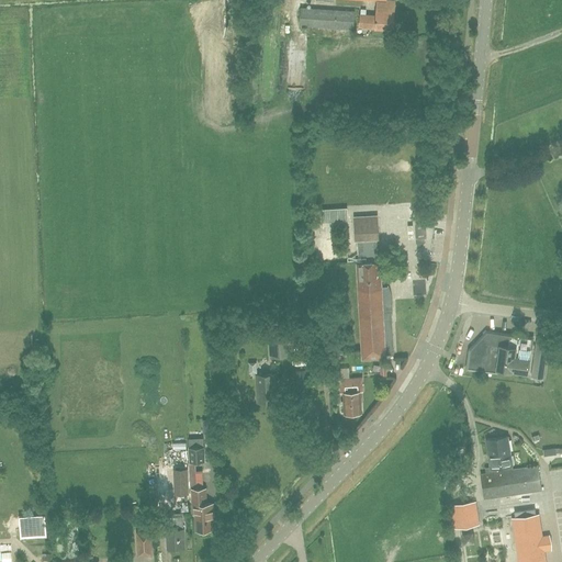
[(395,1),(386,0),(375,0),(378,0),(377,12),(375,12),(375,17),(360,15),(359,26),(393,29),(394,13),(395,1)]
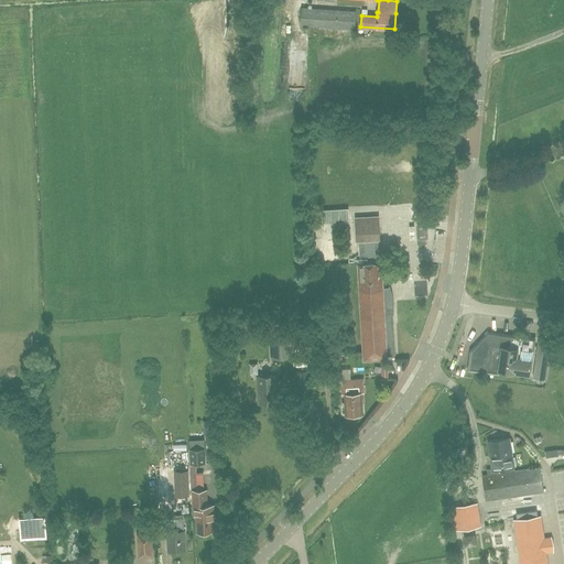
[(355,30),(356,12),(302,9),(301,26),(355,30)]
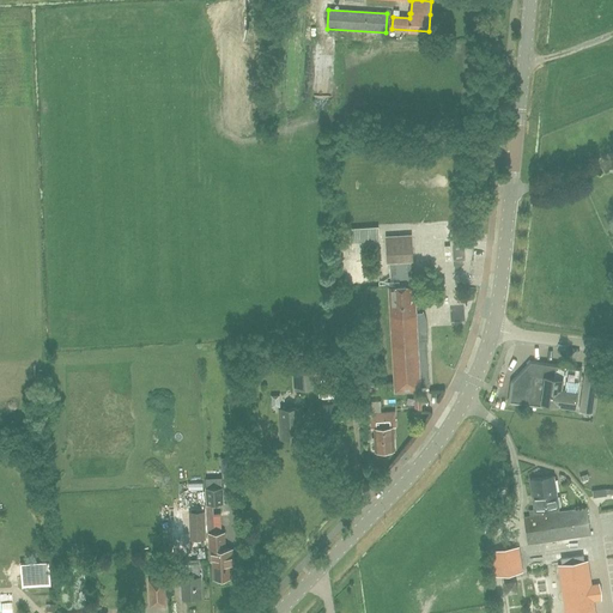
[(420,389),(418,341),(428,340),(428,344),(429,344),(429,333),(428,322),(424,311),(423,311),(424,313),(416,314),(414,285),(412,285),(411,261),(412,261),(411,236),(386,237),(387,262),(389,262),(392,286),(389,286),(395,392),(420,389)]
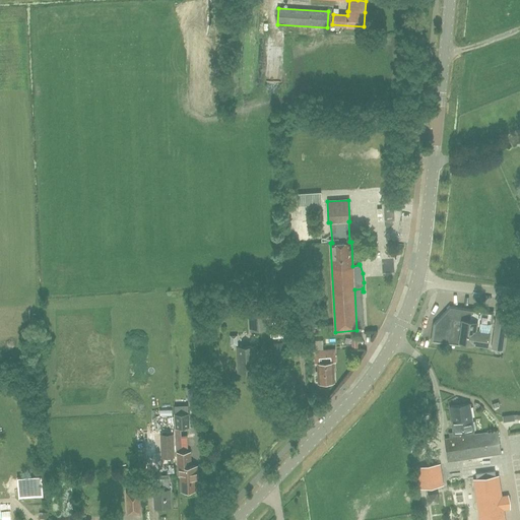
[(303,239),(313,239),(312,219),(312,209),(305,209),(306,216),(294,217),(294,234),(303,233),(303,239)]
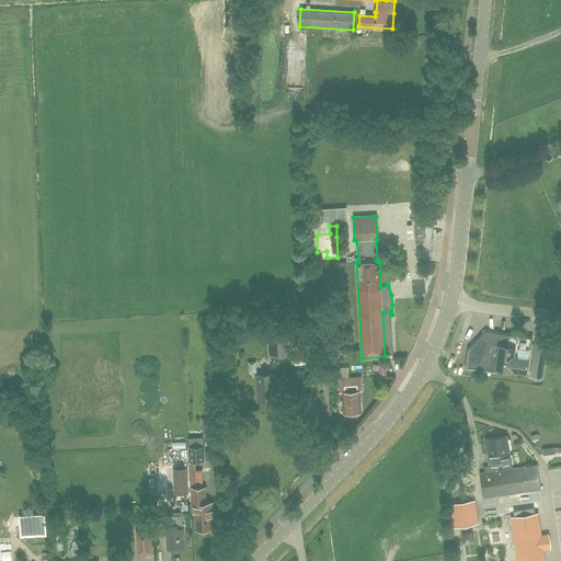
[(428,241),(427,226),(419,227),(420,241),(428,241)]
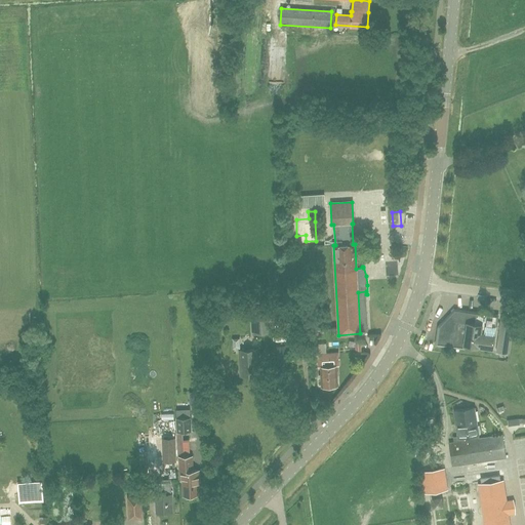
[(400,264),(390,265),(390,276),(400,276),(400,264)]
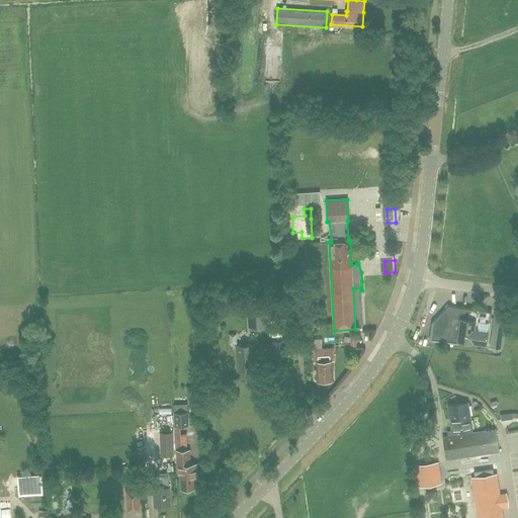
[(247,292),(248,299),(261,298),(261,296),(264,295),(264,291),(247,292)]
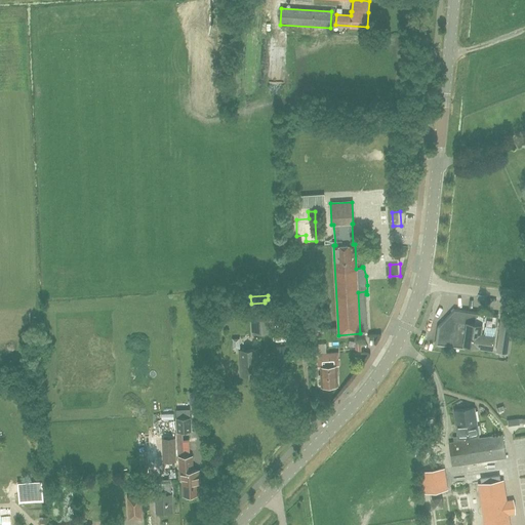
[(271,332),(270,321),(269,310),(251,311),(252,333),(271,332)]
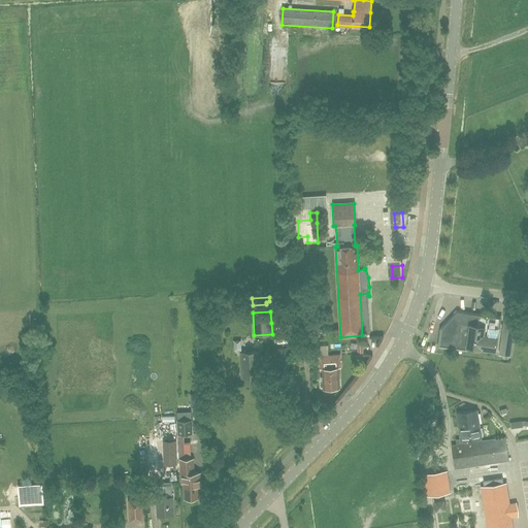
[(498,329),(485,327),(486,317),(458,312),(441,329),(439,345),(466,350),(467,348),(482,350),(482,349),(495,351),(498,329)]
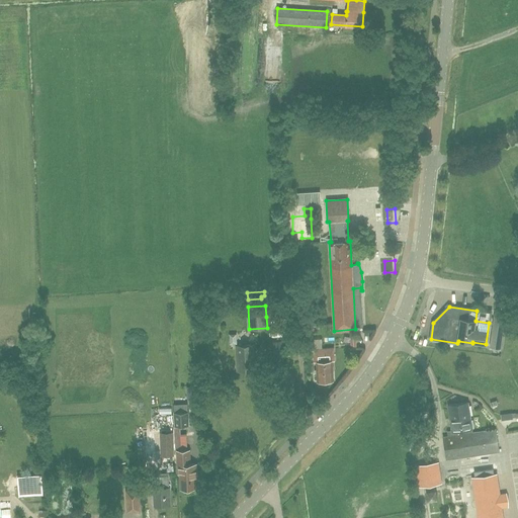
[(505,315),(494,314),(490,348),(503,350),(506,329),(503,329),(505,315)]
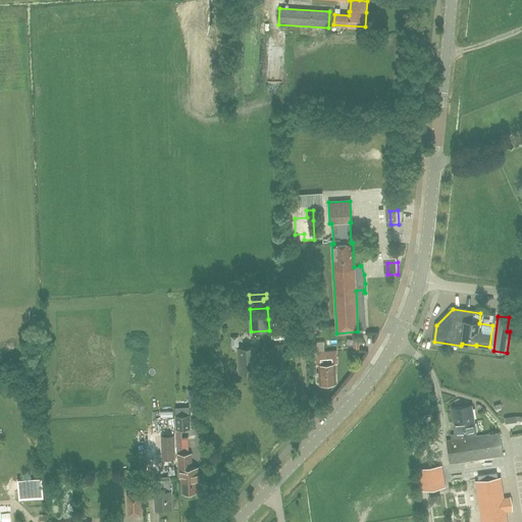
[(273,364),(286,364),(285,344),(272,344),(273,364)]
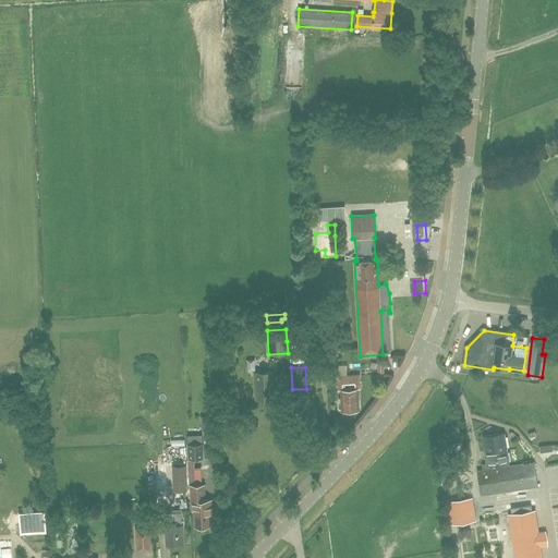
[(256,400),(274,399),(273,372),(255,373),(256,400)]
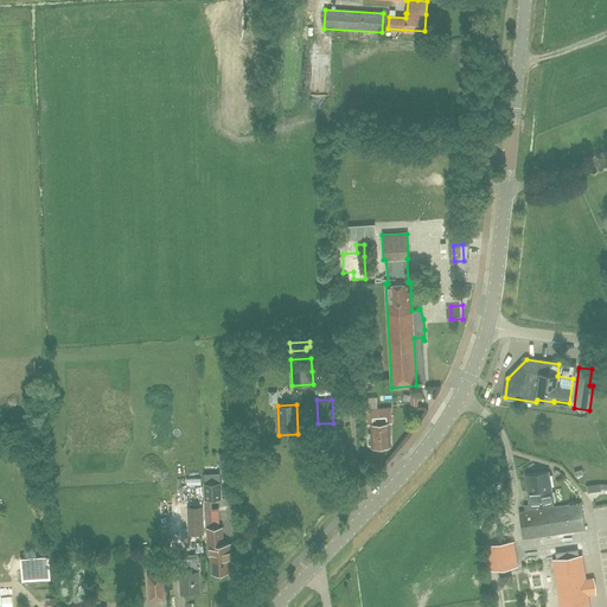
[(382,446),(391,446),(390,422),(393,422),(391,408),(366,409),(368,425),(371,425),(371,433),(369,433),(370,438),(372,436),(372,446),(375,446),(377,447),(381,447),(382,446)]
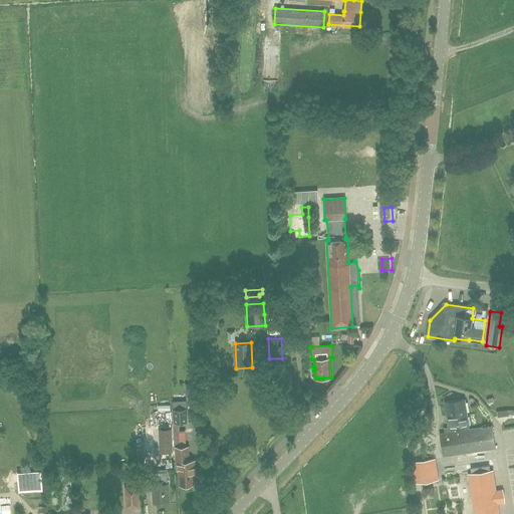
[(492,426),(469,430),(468,425),(470,425),(469,417),(467,418),(464,400),(445,403),(449,428),(444,429),(445,433),(440,434),(443,457),(495,449),(492,426)]
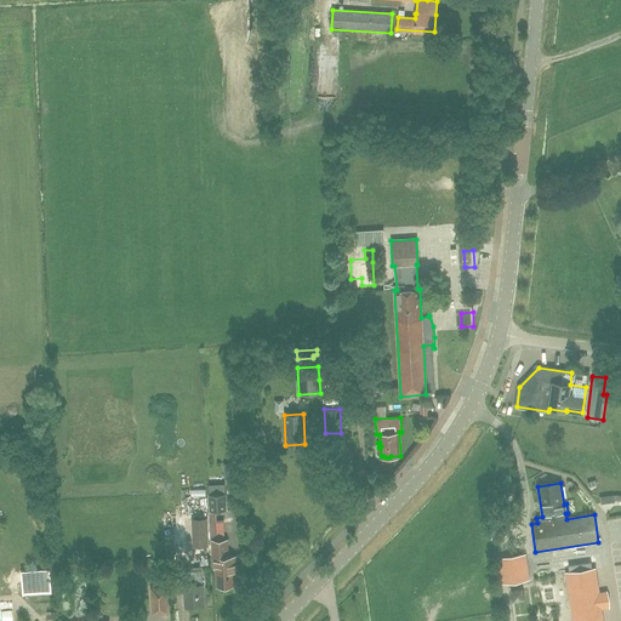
[(208,495),(209,512),(227,511),(226,494),(208,495)]
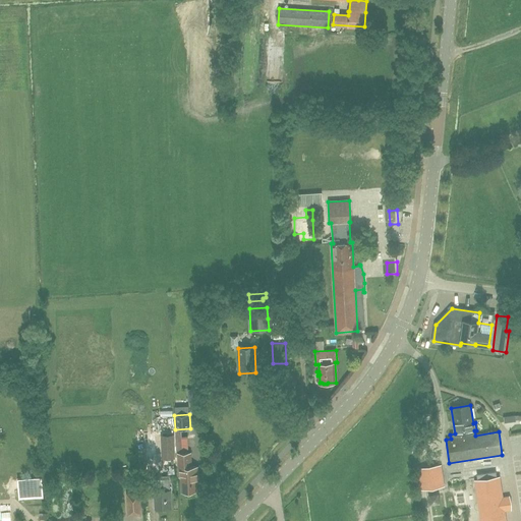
[(176,444),(156,445),(157,454),(176,453),(176,444)]
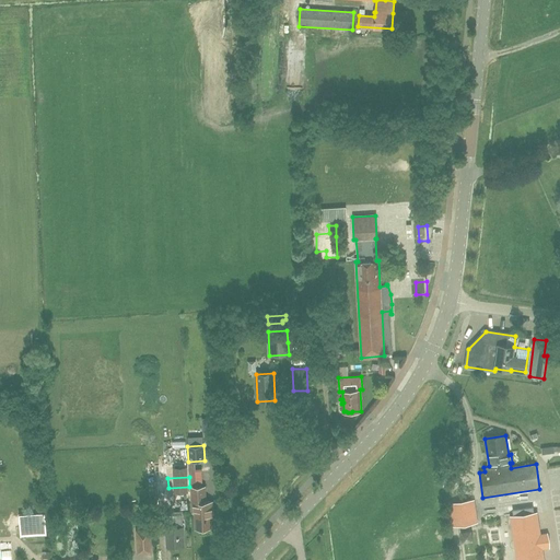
[(205,487),(191,488),(193,513),(195,512),(196,528),(199,528),(200,531),(206,531),(207,528),(211,527),(210,514),(212,514),(212,502),(205,502),(205,487)]
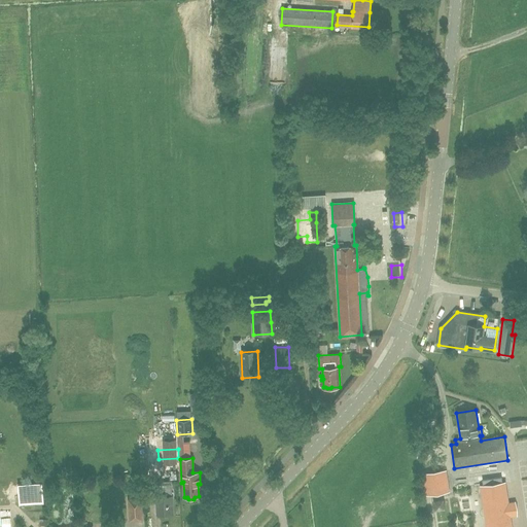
[(176,460),(165,461),(165,480),(177,479),(176,460)]
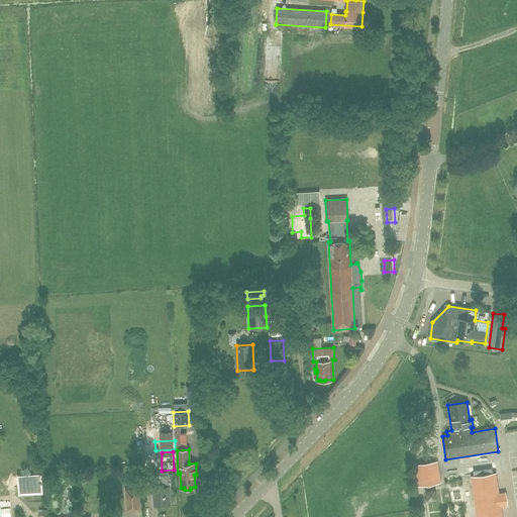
[(438,462),(423,464),(414,466),(417,487),(441,483),(440,481),(438,462)]
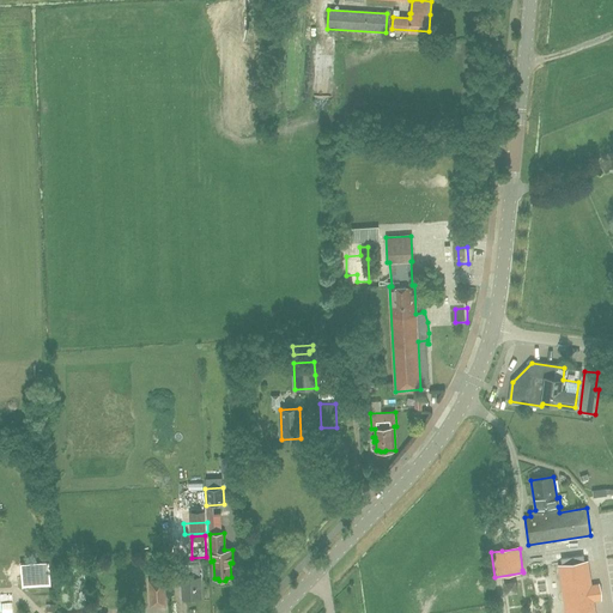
[(200,598),(200,578),(199,578),(199,560),(182,562),(183,580),(182,580),(183,599),(200,598)]
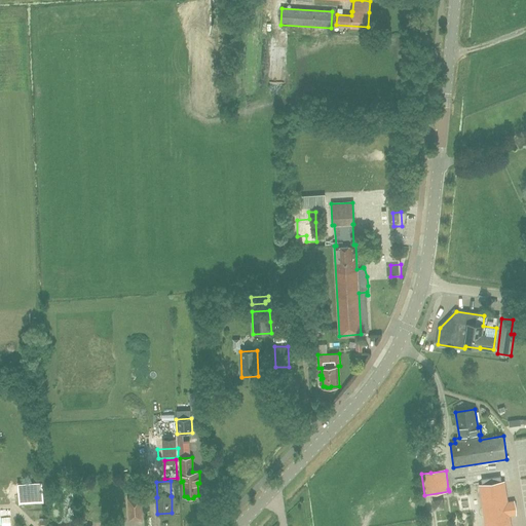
[(512,514),(511,503),(505,503),(502,483),(504,483),(504,482),(480,485),(480,486),(483,486),(488,525),(509,525),(508,515),(512,514)]
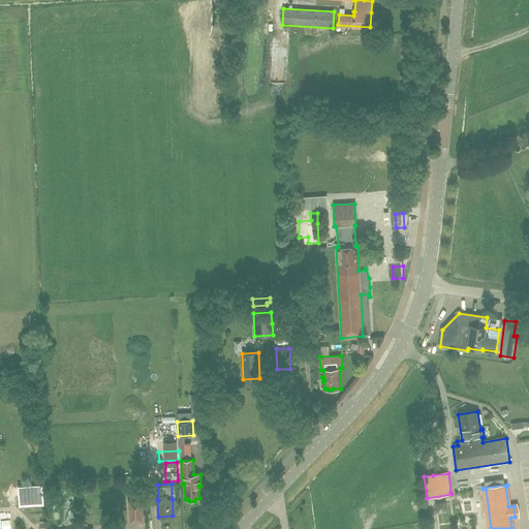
[(483,490),(474,490),(474,500),(483,500),(483,490)]
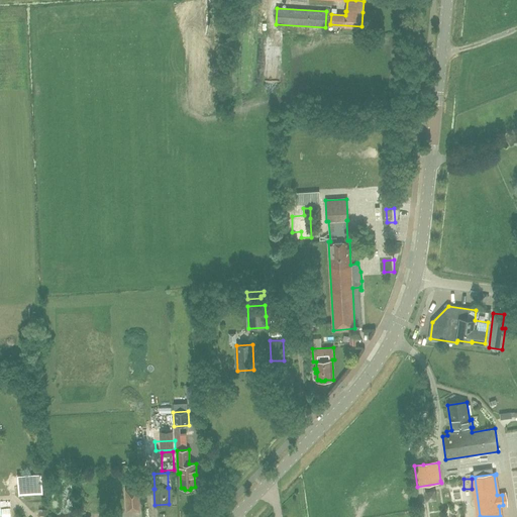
[(127,511),(138,510),(137,490),(125,491),(127,511)]
